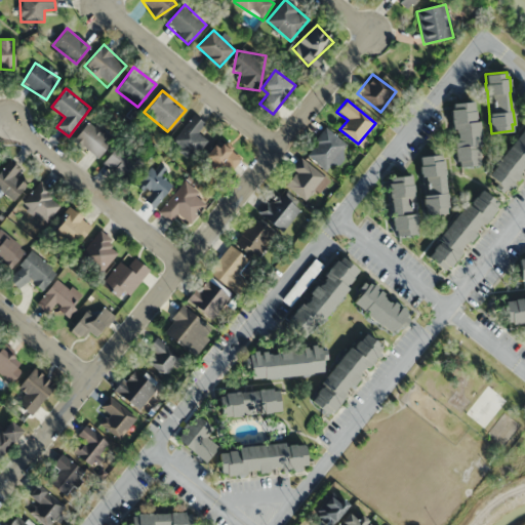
[(450,109),(452,109),(452,103),(473,101),(474,110),(475,110),(476,117),(475,117),(475,120),(479,120),(481,144),(478,144),(478,148),(479,147),(480,154),(479,155),(480,164),(458,166),(458,160),(455,160),(453,140),(456,140),(455,137),(457,136),(456,132),(455,131),(454,127),(452,128),(450,109)]
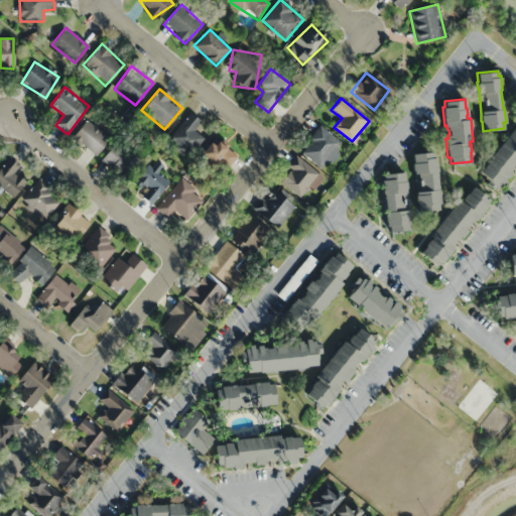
[(202,121),(188,113),(170,141),(192,155),(204,138),(195,132),(202,121)]
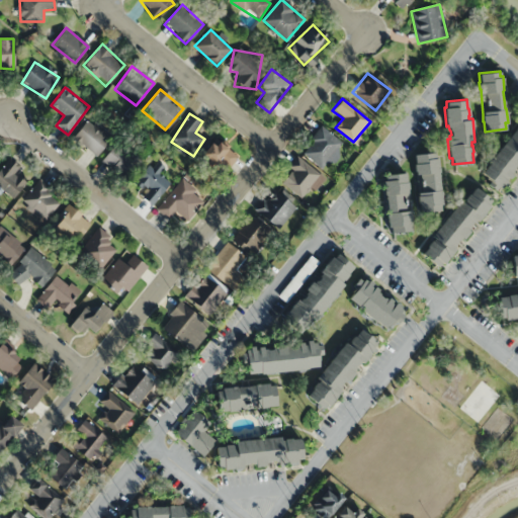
[(112,138),(90,117),(73,137),(95,157),(112,138)]
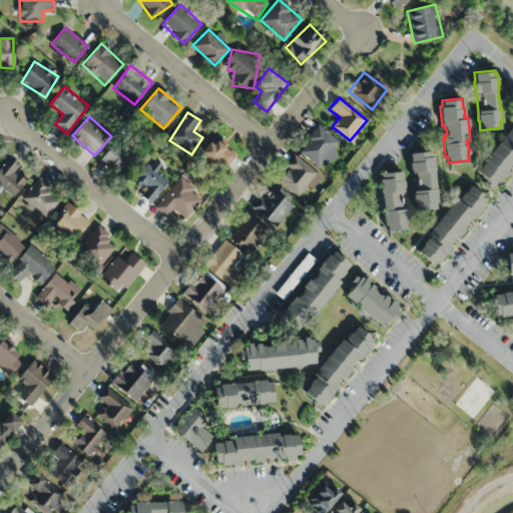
[(484,159),(512,124),(512,125),(512,161),(511,163),(510,163),(507,166),(507,168),(506,170),(508,172),(504,176),(502,174),(500,177),(503,180),(500,183),(498,182),(495,185),(493,183),(490,187),(482,181),(485,178),(481,175),(482,174),(477,170),(485,160),(484,159)]
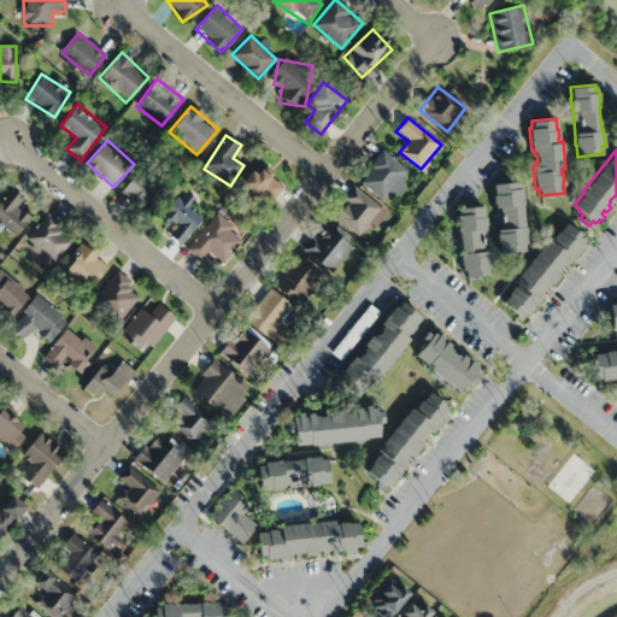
[(386,203),(411,174),(383,151),(358,180),(386,203)]
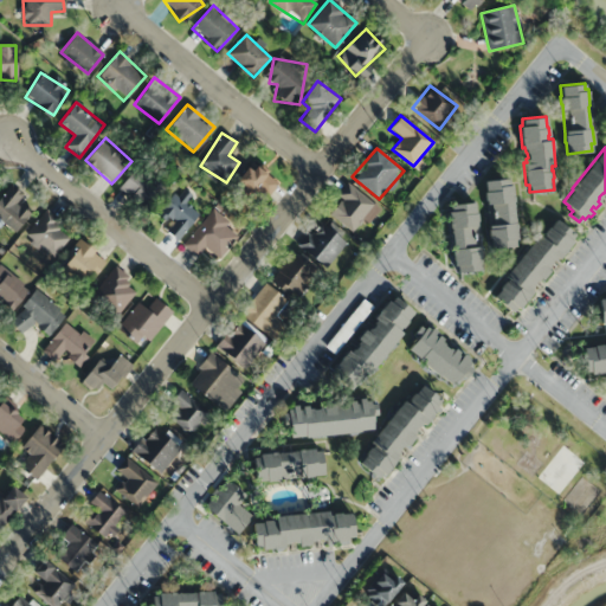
[(146,212),(167,188),(139,163),(118,187),(146,212)]
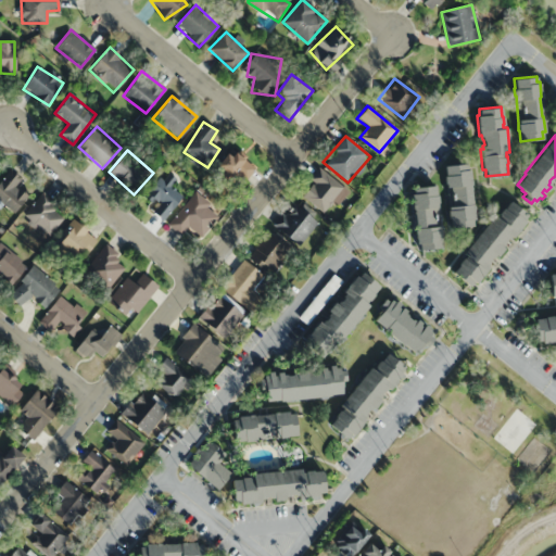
[(216,166),(240,187),(254,169),(230,150),(216,166)]
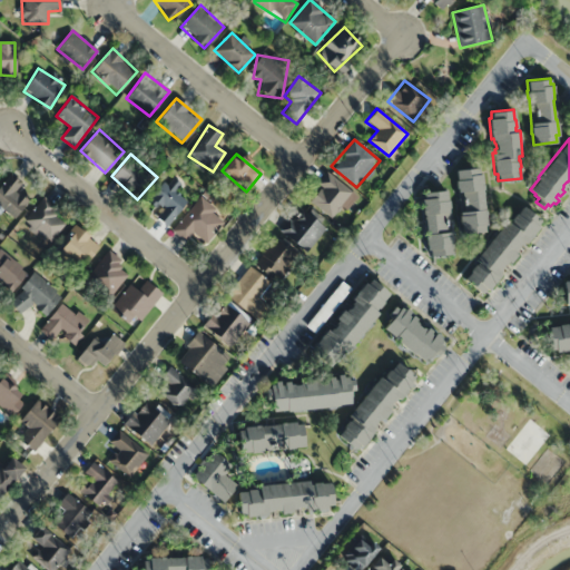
[(455,169),(478,167),(479,173),(481,173),(483,188),(482,188),(484,208),(485,208),(487,224),(484,224),(484,232),(462,233),(461,223),(460,223),(459,215),(460,215),(457,187),(455,187),(455,179),(457,179),(455,169)]
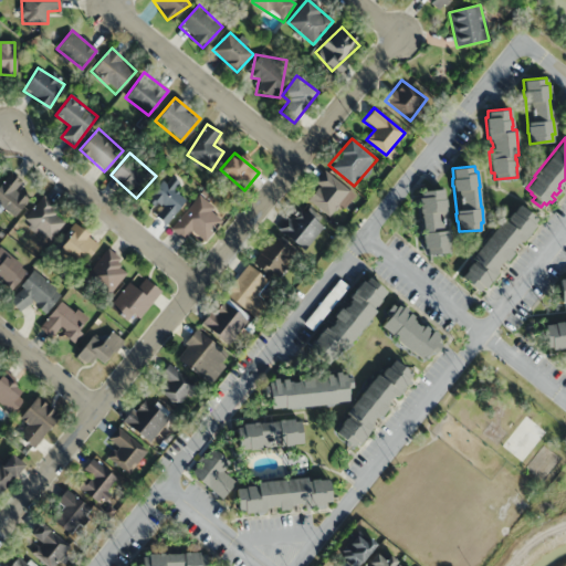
[(332,220),(353,195),(324,171),(304,197),(332,220)]
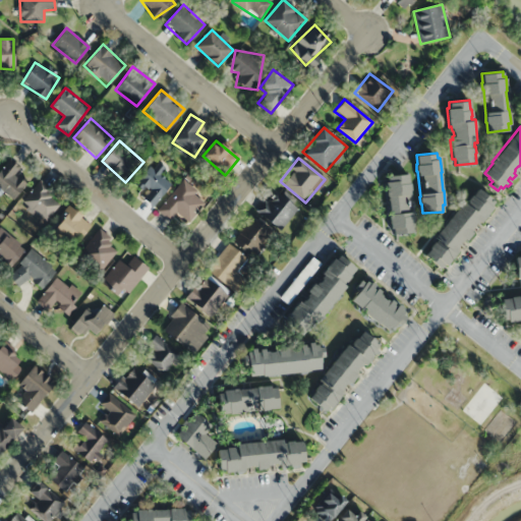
[(22,175),(19,176),(16,163),(0,167),(0,193),(1,198),(27,192),(22,175)]
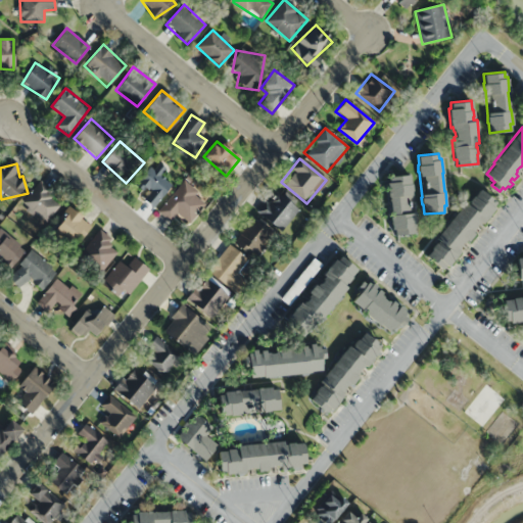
[(163,168),(135,171),(137,191),(144,190),(145,206),(167,204),(163,168)]
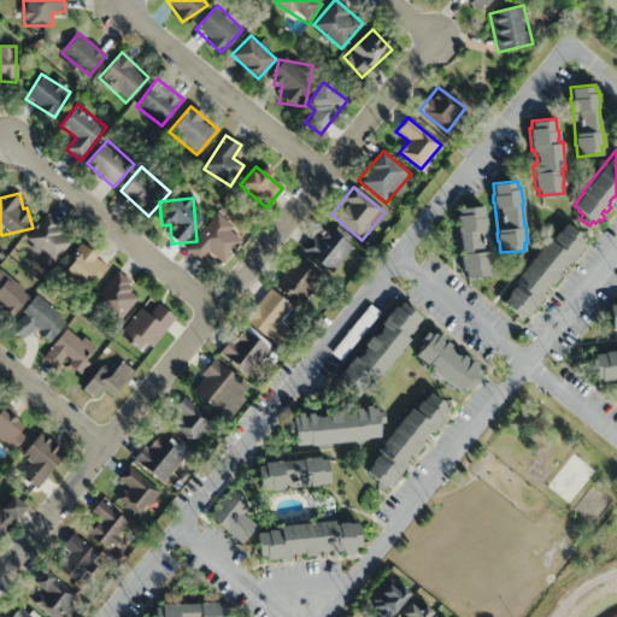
[(458,207),(482,205),(483,216),(485,216),(486,224),(485,224),(488,254),(489,253),(491,263),(489,263),(489,274),(465,276),(464,269),(462,269),(460,252),(458,231),(457,231),(456,215),(459,215),(458,207)]
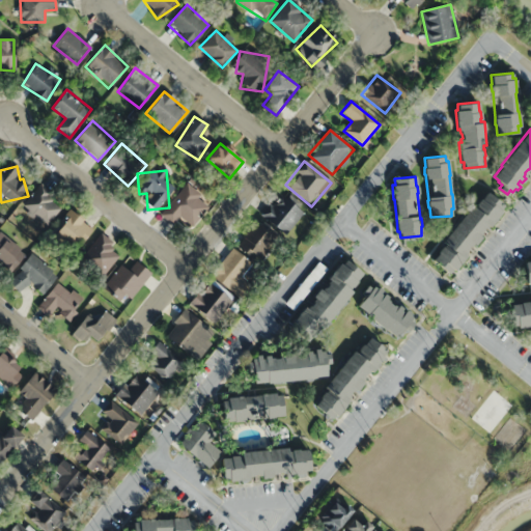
[(64,207),(44,184),(21,203),(43,227),(64,207)]
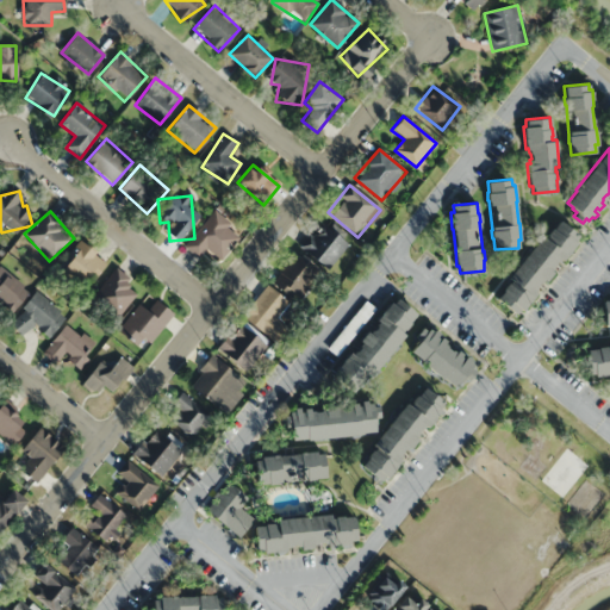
[(242,232),(210,212),(185,249),(199,257),(205,249),(224,261),(242,232)]
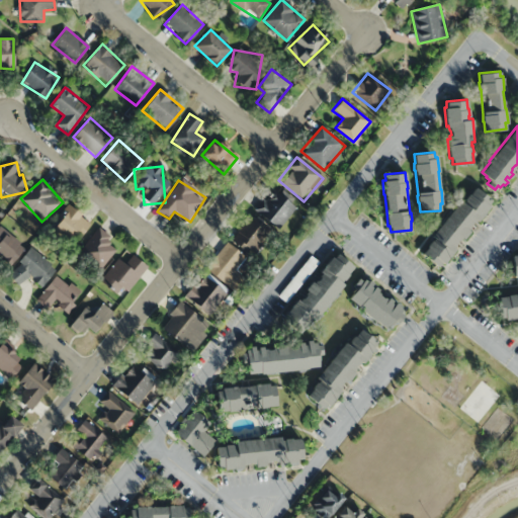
[(421,253),(427,246),(426,245),(430,240),(431,240),(434,238),(431,235),(459,199),(462,201),(464,199),(463,198),(468,193),(469,193),(476,186),(492,199),(488,204),(490,205),(478,221),(476,220),(473,222),(471,222),(469,224),(469,227),(467,229),(469,230),(463,239),(460,237),(458,239),(457,240),(454,242),(455,244),(453,246),(455,248),(443,263),(440,261),(437,266),(421,253)]
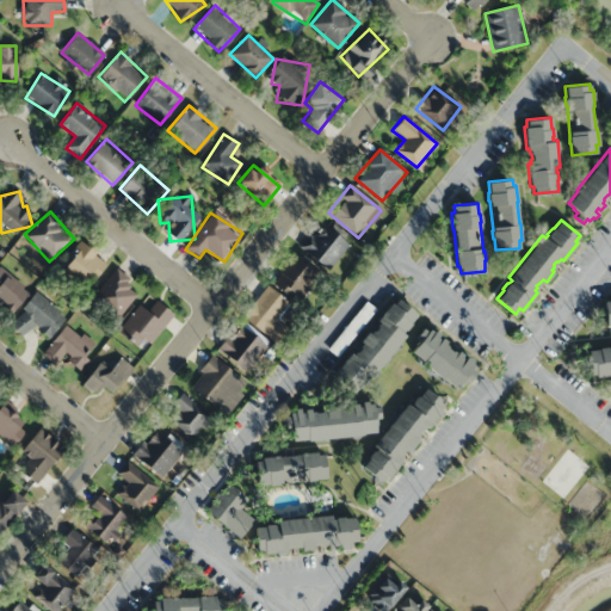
[(301,247),(326,271),(349,248),(323,223),(301,247)]
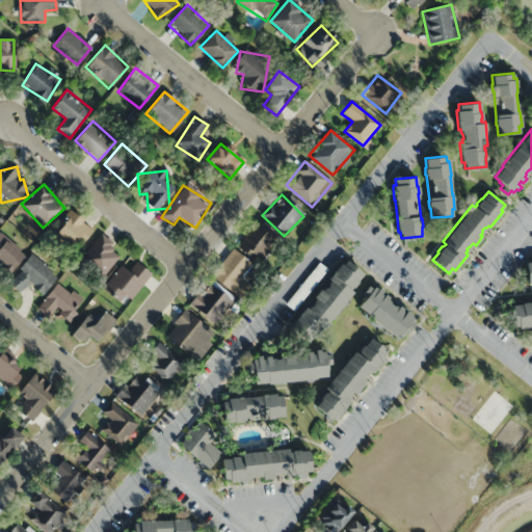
[(51,233),(73,253),(92,231),(71,211),(51,233)]
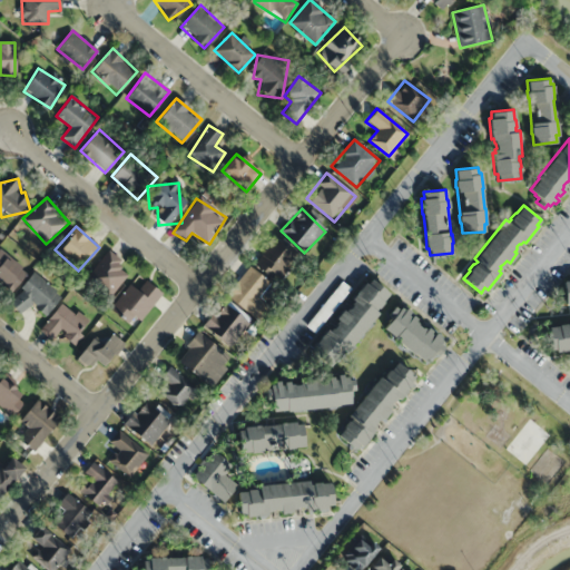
[(276,281),(296,253),(274,236),(254,265),(276,281)]
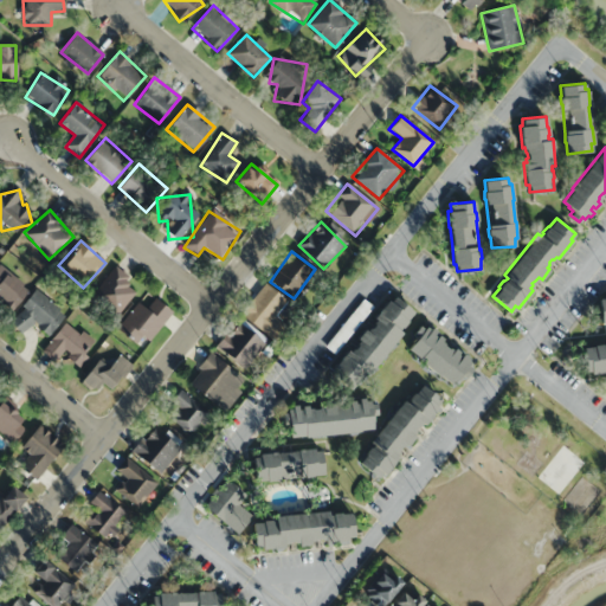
[(27,291),(1,264),(0,265),(0,296),(11,307),(27,291)]
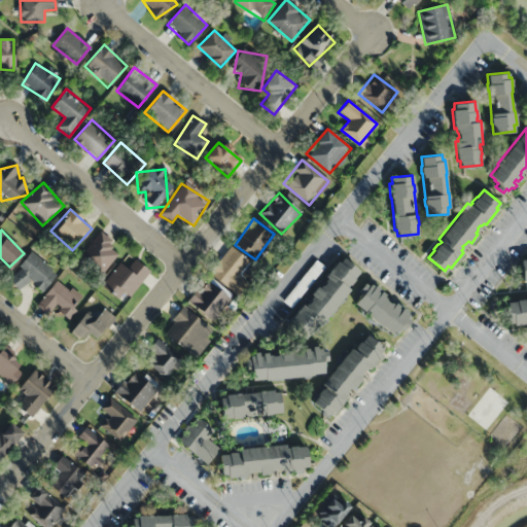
[(97,277),(121,252),(102,233),(77,258),(97,277)]
